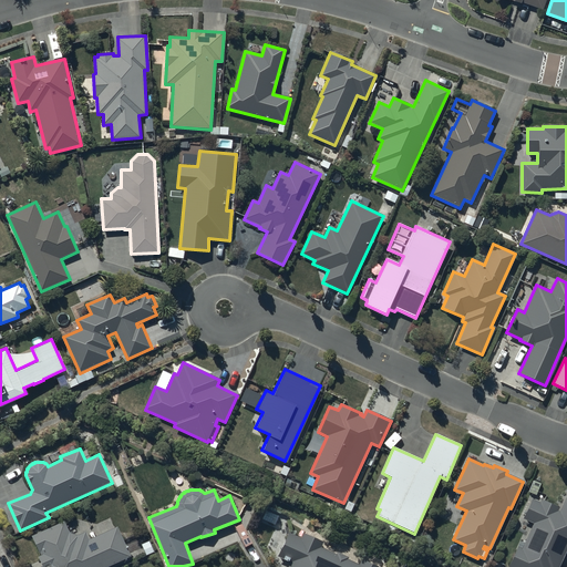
[(566,498),(559,513),(556,512),(557,507),(543,501),(542,504),(532,500),(523,518),(534,523),(522,549),(517,547),(508,566),(557,566),(566,545),(566,498)]
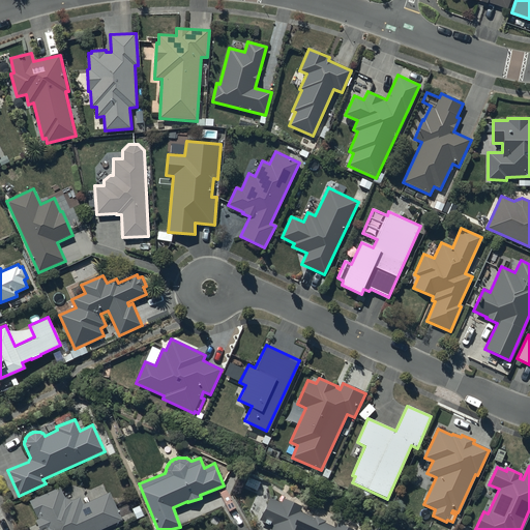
[(38,529),(101,529),(123,521),(111,493),(84,505),(81,497),(72,500),(64,498),(60,488),(30,502),(38,520),(36,521),(39,529),(38,529)]
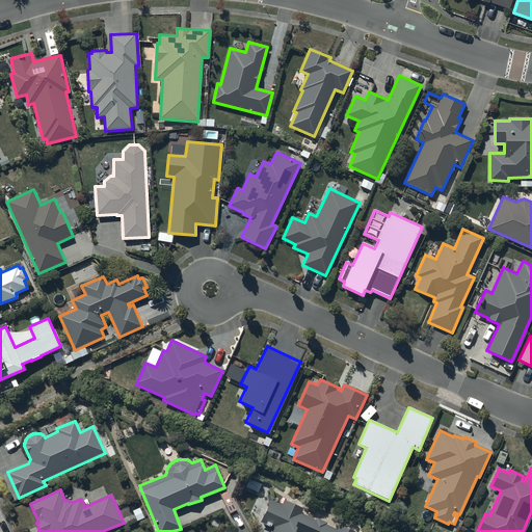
[(260,522),(272,527),(269,531),(354,531),(339,525),(337,530),(325,525),(326,523),(316,519),(315,522),(300,514),(302,509),(285,501),(283,505),(270,500),(260,522)]
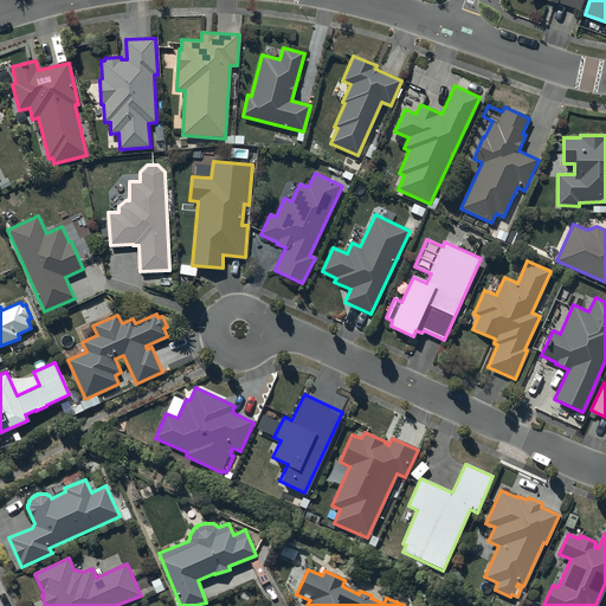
All buildings are outlined.
